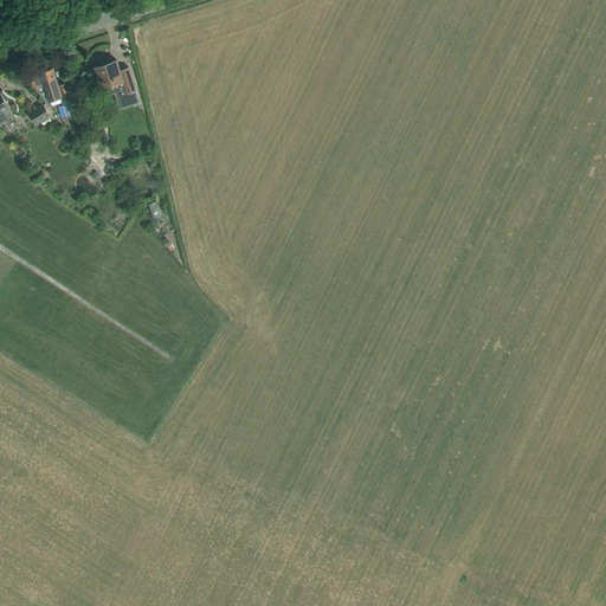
[(116,60),(95,68),(102,88),(103,88),(105,95),(126,89),(124,86),(133,83),(128,68),(120,71),(116,60)]
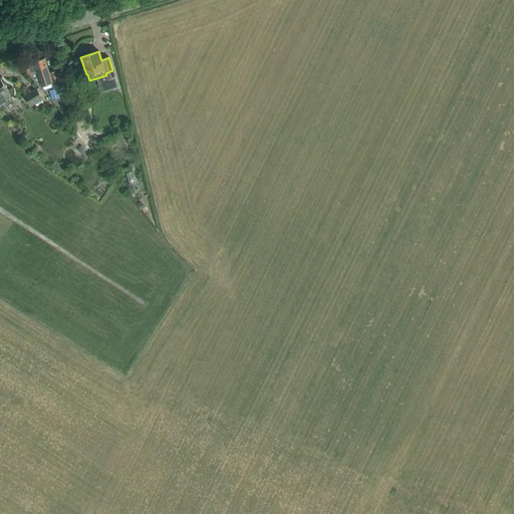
[(29,74),(41,90),(52,87),(56,99),(58,99),(58,101),(65,99),(56,68),(48,71),(44,58),(32,62),(26,64),(29,74)]
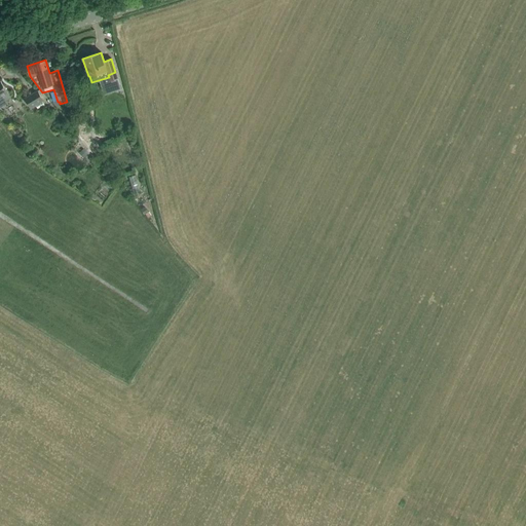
[(10,98),(0,81),(0,107),(8,103),(7,100),(10,98)]
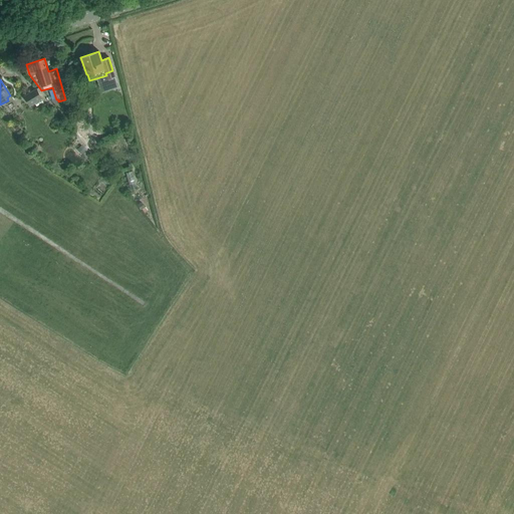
[(37,87),(24,95),(30,105),(43,97),(37,87)]
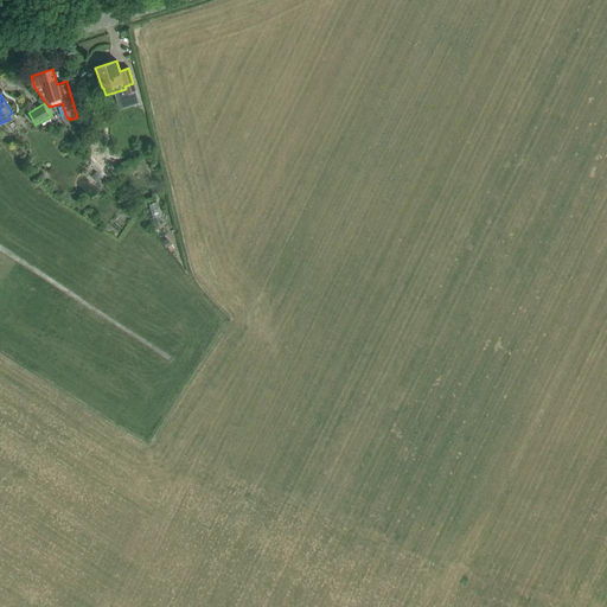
[(110,179),(116,174),(110,167),(104,172),(110,179)]
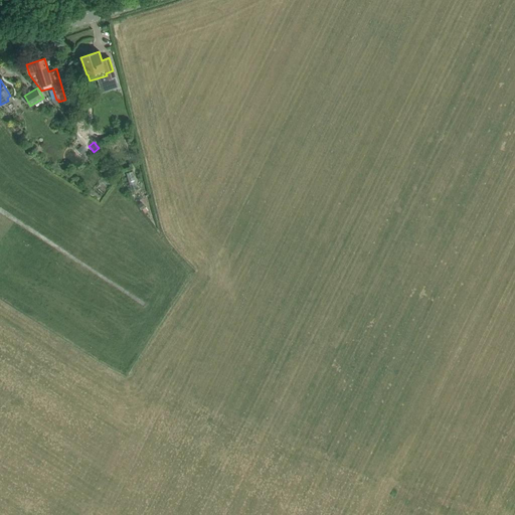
All buildings are outlined.
